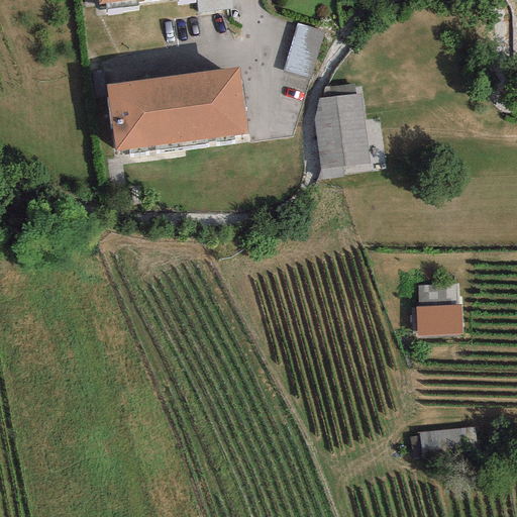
[(195,0),(197,13),(232,8),(231,0),(195,0)]
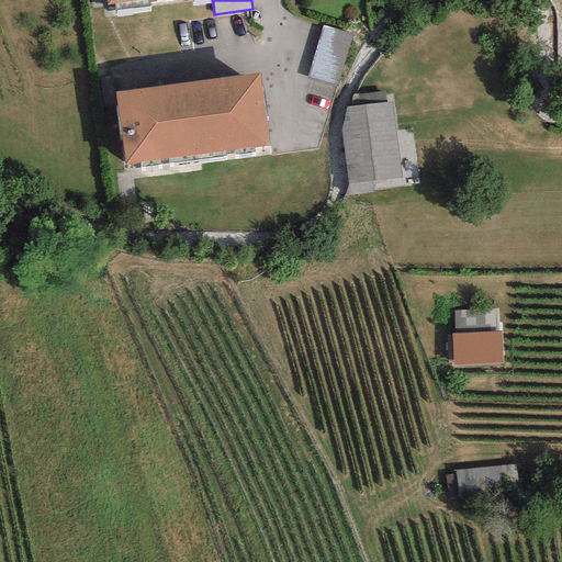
[(337,86),(352,35),(323,26),(307,77),(337,86)]
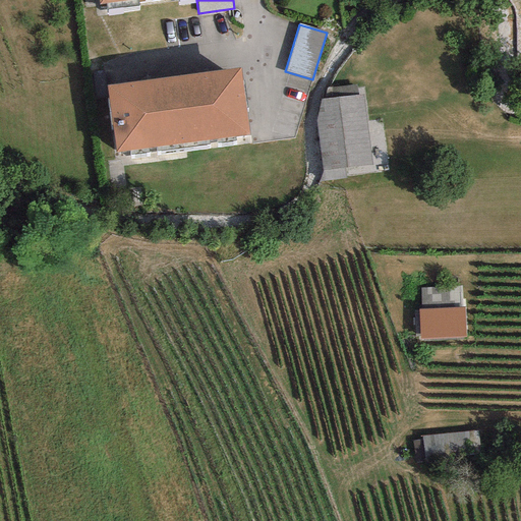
[(239,67),(106,85),(115,153),(248,134),(239,67)]
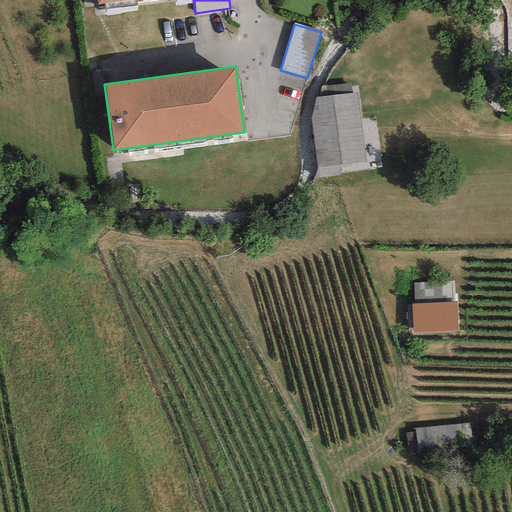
[(319,97),(352,93),(350,83),(321,87),(319,97)]
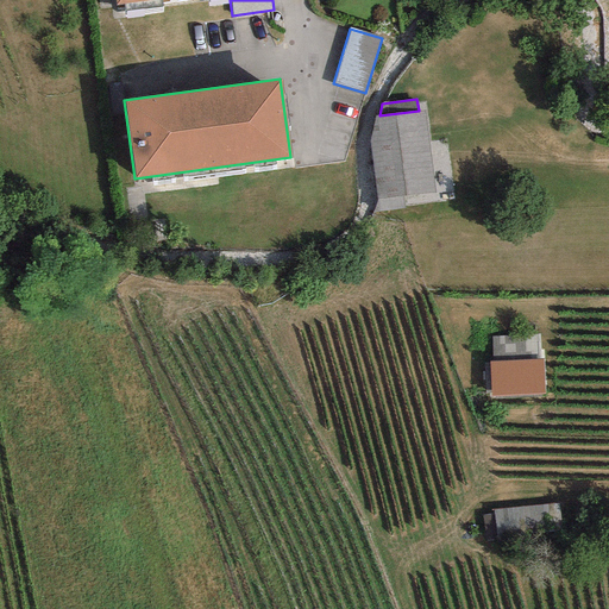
[(375,117),(369,142),(377,200),(402,196),(434,193),(424,111),(419,111),(380,115),(375,117)]
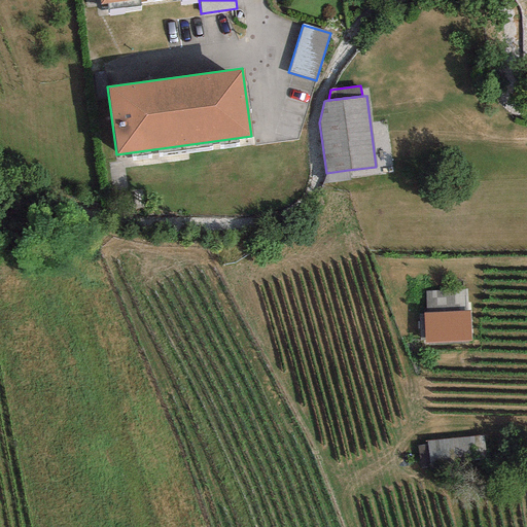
[(322,184),(349,180),(348,170),(326,173),(322,184)]
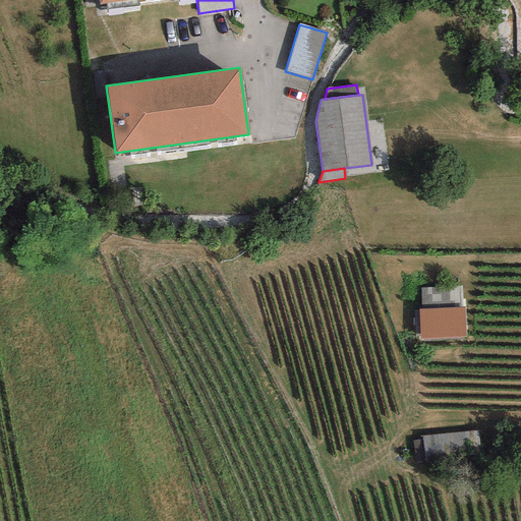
[(465,337),(464,307),(418,310),(419,339),(465,337)]
